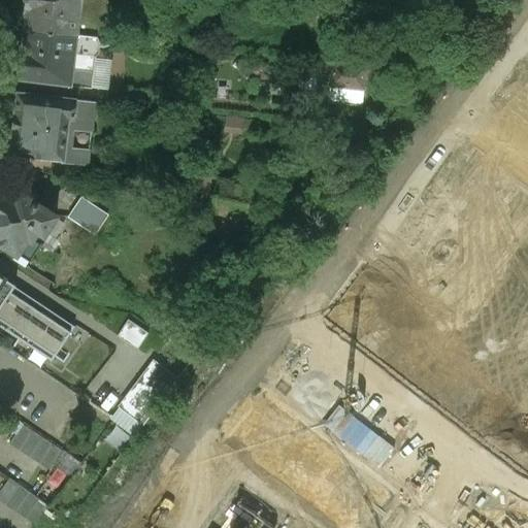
[(28,0),(28,9),(29,9),(27,28),(76,33),(79,0),(28,0)]
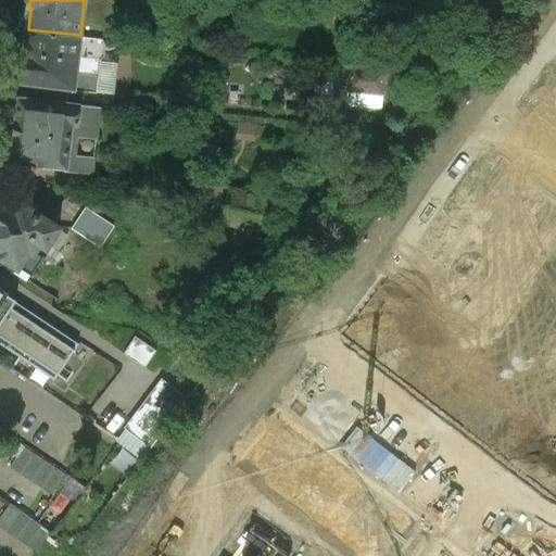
[(114,0),(84,0),(80,35),(103,38),(103,37),(110,38),(114,0)]
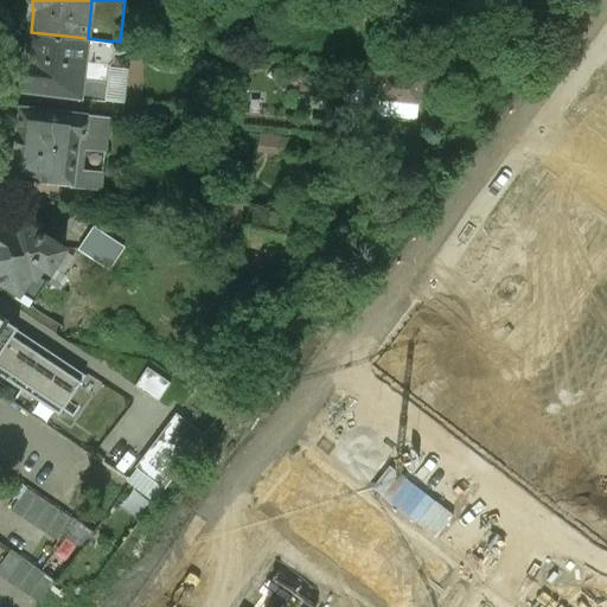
[(88,38),(31,32),(27,55),(26,55),(23,88),(80,94),(82,94),(88,38)]
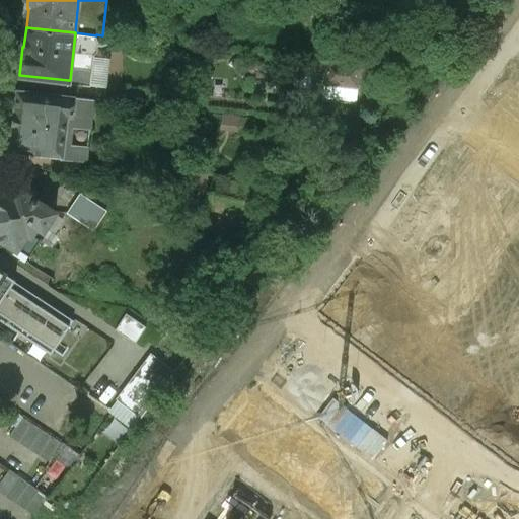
[(96,35),(75,32),(70,80),(68,80),(68,83),(90,85),(94,55),(97,50),(98,41),(96,35)]
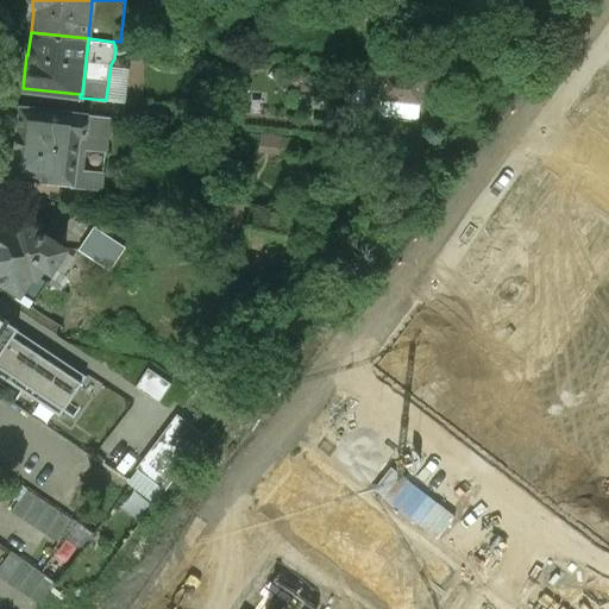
[(412,64),(397,62),(396,73),(410,74),(412,64)]
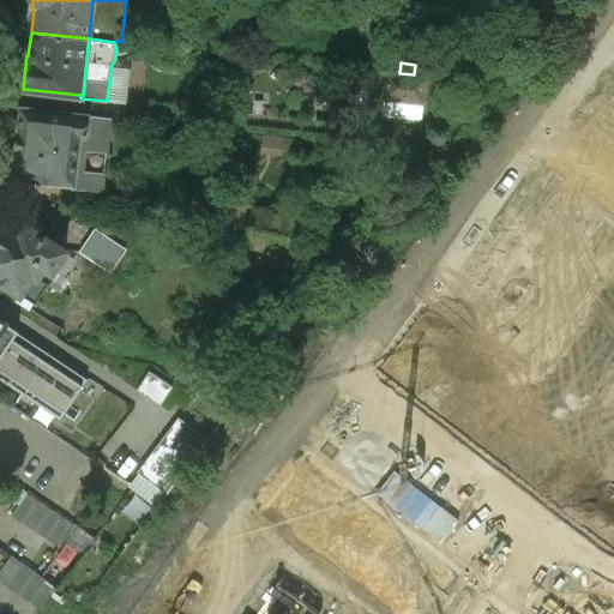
[(399,73),(386,72),(384,101),(425,106),(427,77),(414,74),(399,73)]
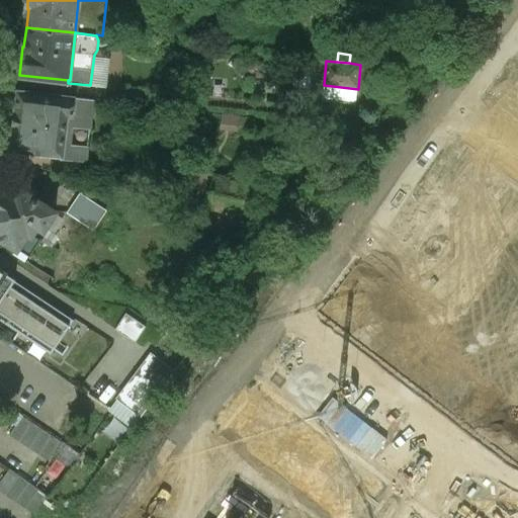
[(77,97),(18,90),(16,112),(14,112),(13,125),(14,126),(12,148),(32,150),(32,151),(63,154),(62,159),(87,163),(89,147),(71,144),(73,127),(91,130),(93,100),(77,98),(77,97)]
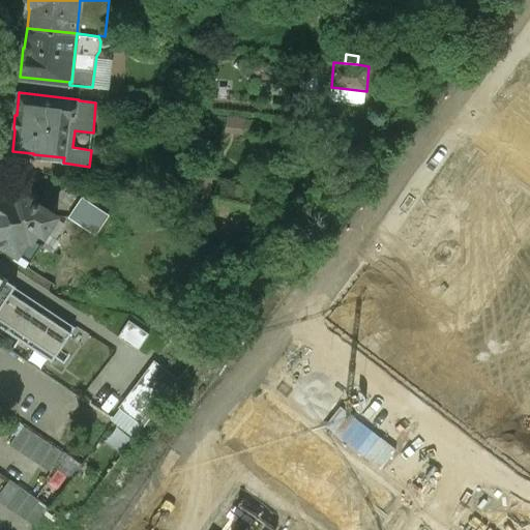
[(304,96),(292,95),(291,108),(303,109),(304,96)]
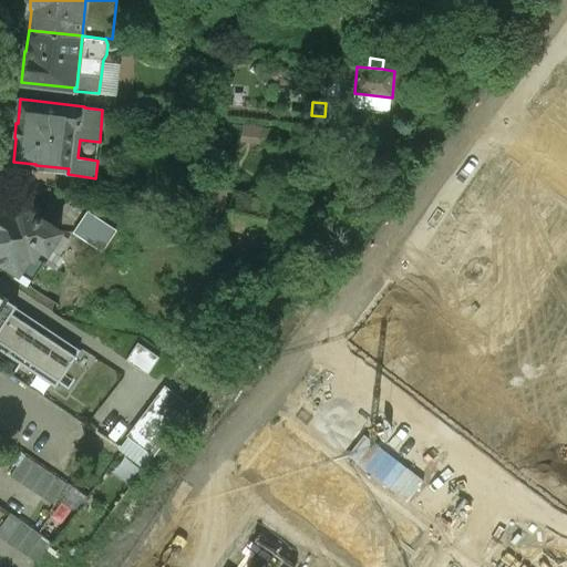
[(269,144),(274,126),(247,122),(244,140),(269,144)]
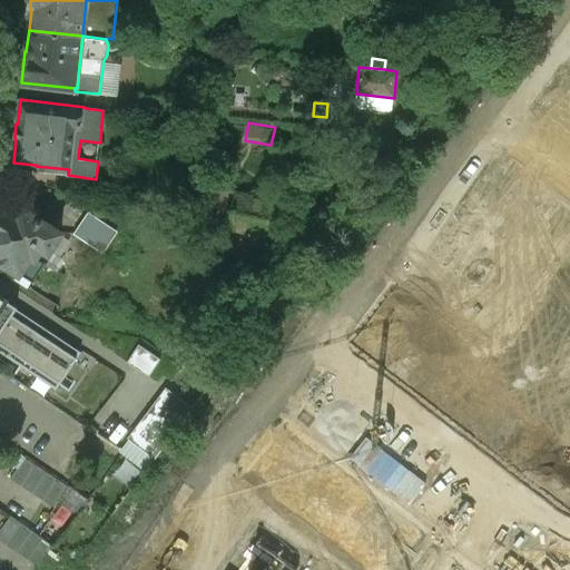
[(430,255),(473,286),(541,193),(498,161),(430,255)]
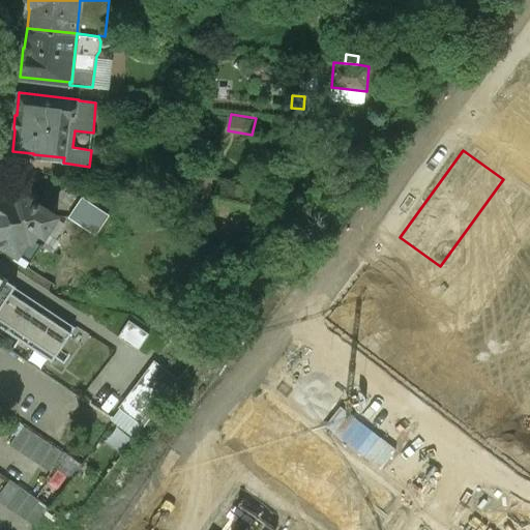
[(16,202),(0,190),(0,245),(2,249),(8,254),(16,255),(17,254),(19,255),(31,262),(42,244),(37,241),(43,233),(45,234),(57,216),(22,193),(16,202)]
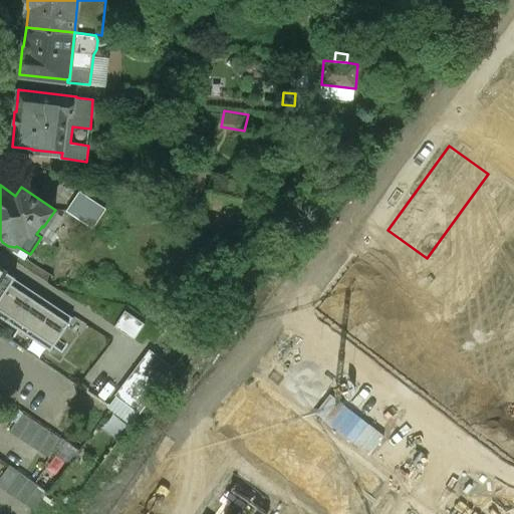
[(104,210),(87,199),(75,216),(92,227),(104,210)]
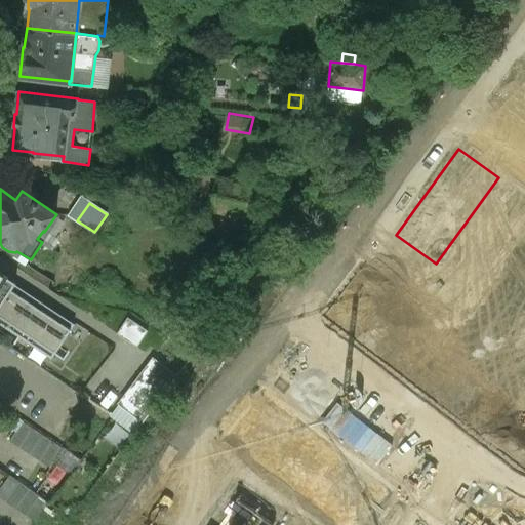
[(524,232),(510,252),(524,264),(524,232)]
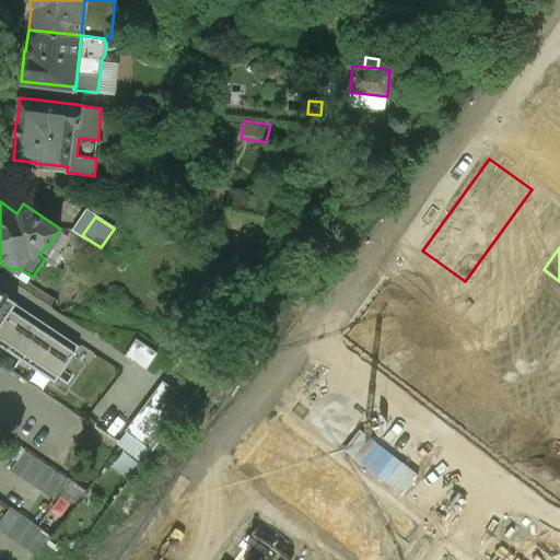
[(81,348),(0,293),(0,346),(56,384),(81,348)]
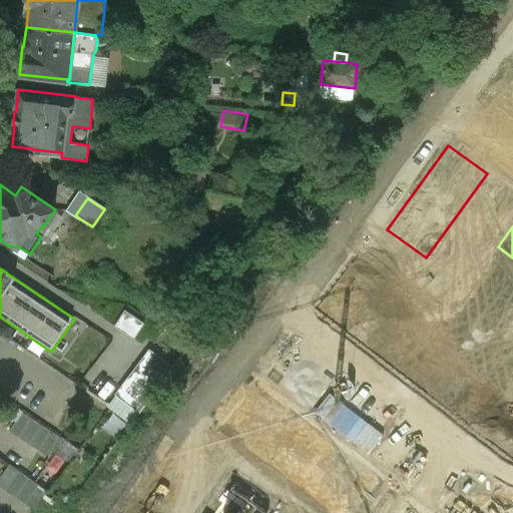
[(111,409),(80,450),(82,451),(77,459),(94,473),(188,349),(170,336),(153,358),(150,356),(126,388),(100,368),(84,391),(111,409)]
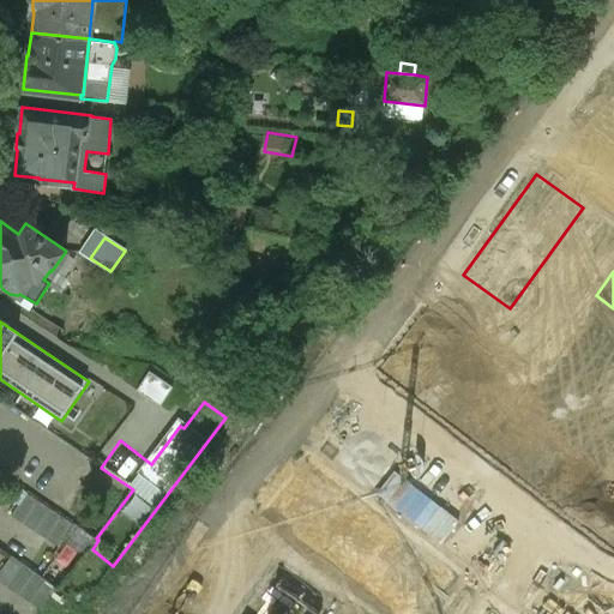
[(73,525),(26,494),(11,517),(59,548),(73,525)]
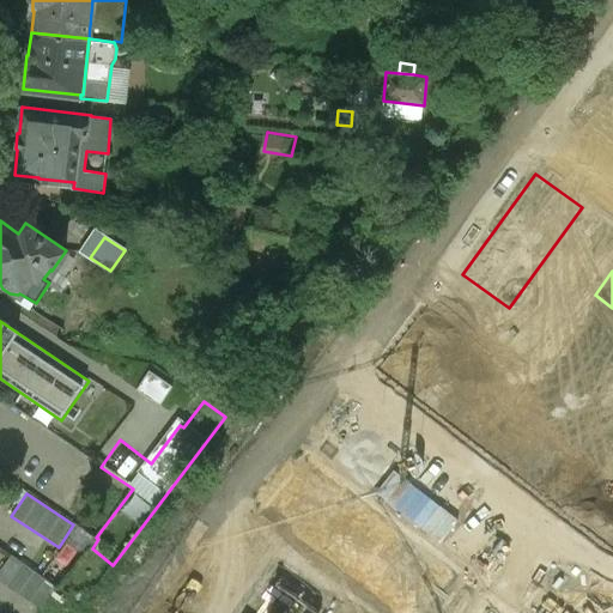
[(59,547),(82,563),(92,548),(90,546),(96,538),(74,523),(59,547)]
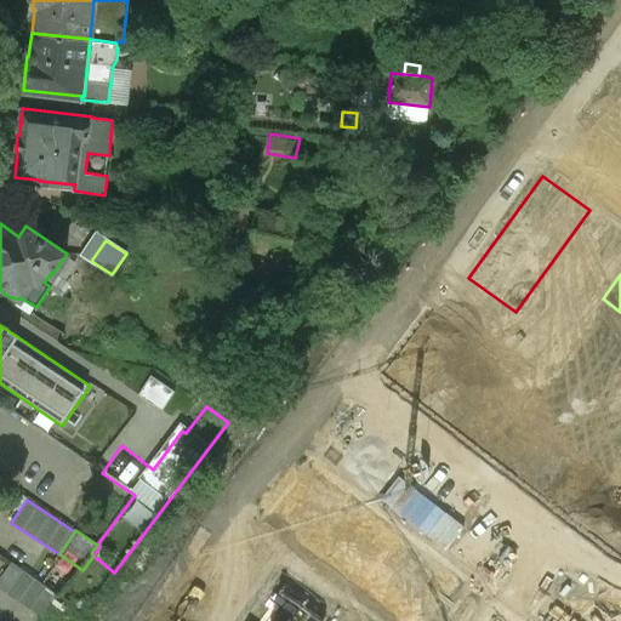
[(57,597),(11,565),(0,580),(0,588),(43,617),(57,597)]
